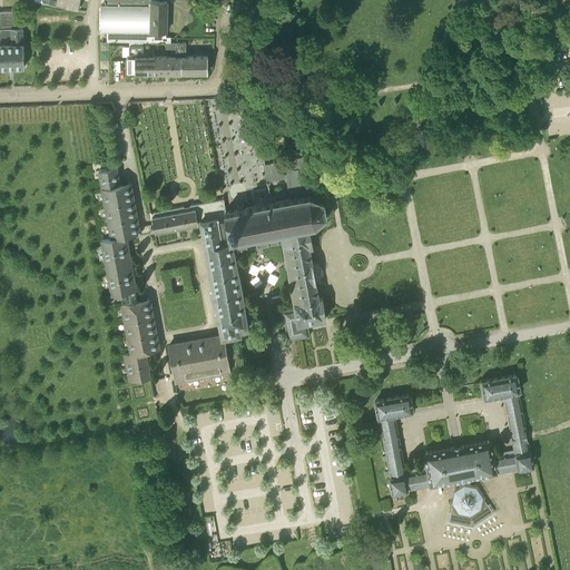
[(49,0),(49,3),(78,10),(79,0),(56,0),(56,1),(49,0)]
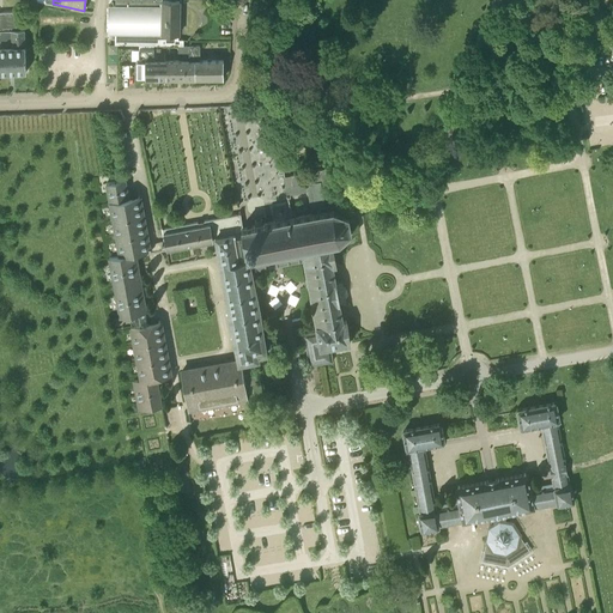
[(115,0),(116,5),(114,5),(113,34),(115,34),(115,44),(170,46),(170,35),(178,35),(180,0),(165,0),(115,0)]
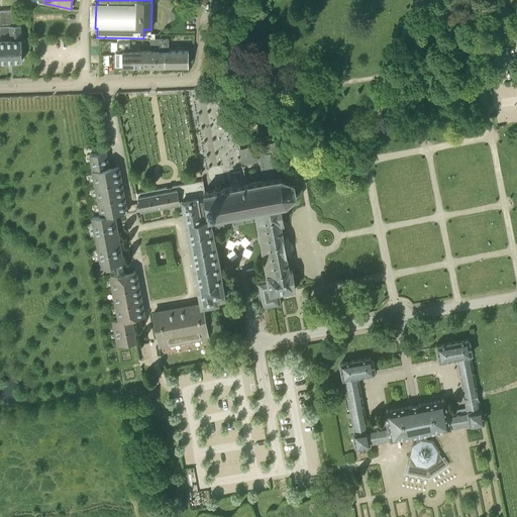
[(0,61),(22,61),(22,50),(21,39),(20,25),(13,25),(13,10),(0,10),(0,61)]
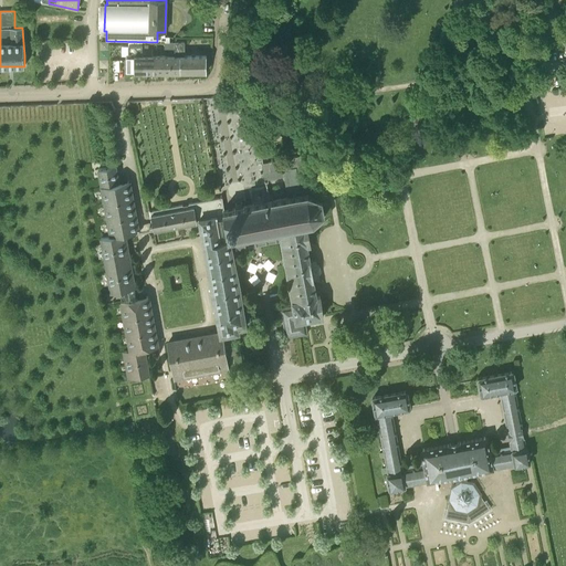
[(159,56),(158,72),(180,72),(179,55),(174,55),(174,42),(165,42),(165,49),(168,49),(167,56),(159,56)]
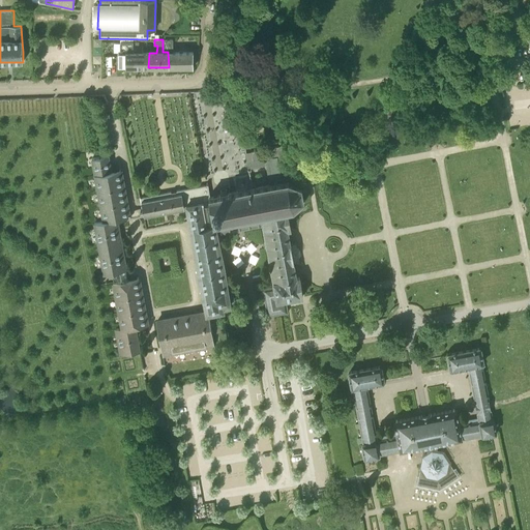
[(194,67),(194,52),(173,52),(173,39),(163,39),(163,52),(168,52),(169,67),(194,67)]
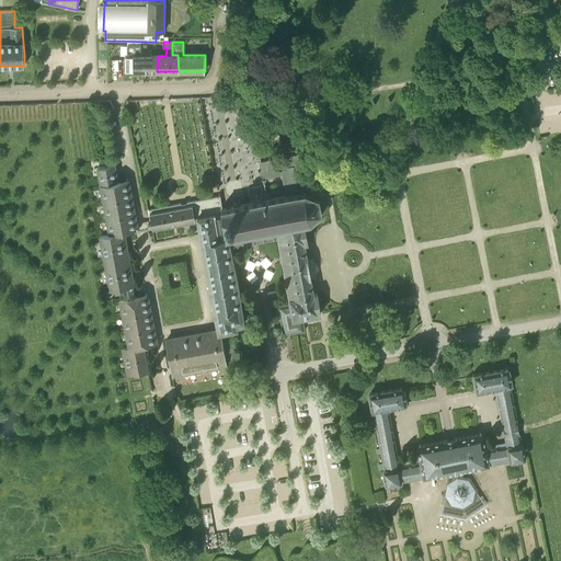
[(125,64),(125,71),(139,71),(140,48),(138,48),(138,45),(127,45),(127,56),(125,56),(125,64)]
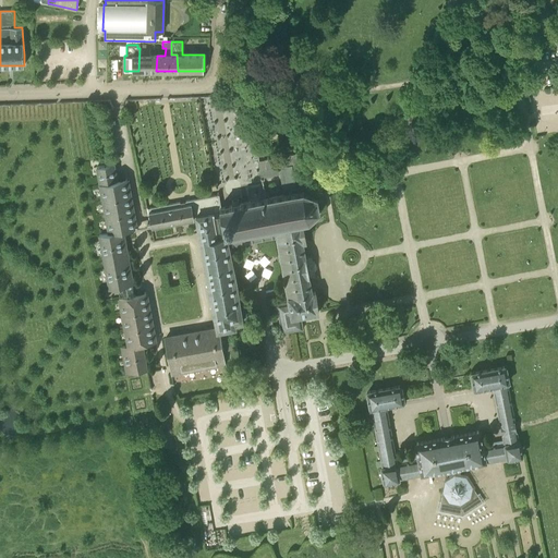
[(140,48),(138,71),(156,71),(157,56),(149,56),(150,47),(140,48)]
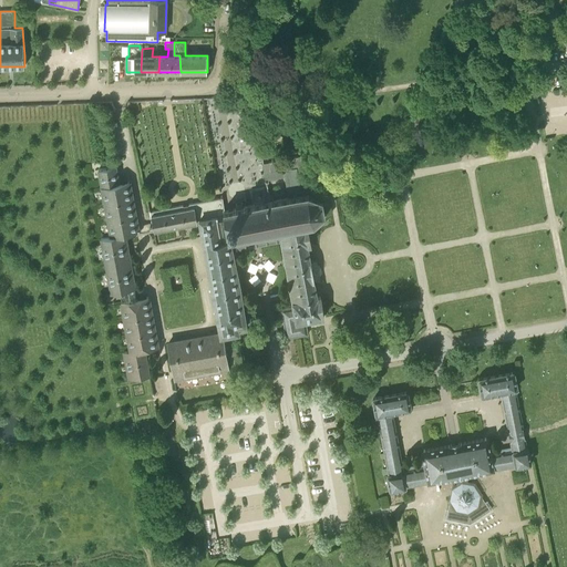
[(505,102),(518,106),(519,101),(507,96),(505,102)]
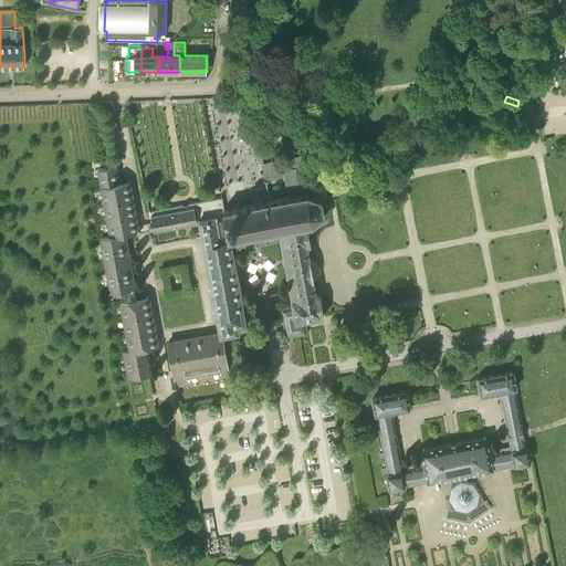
[(467,98),(467,111),(478,109),(478,98),(467,98)]
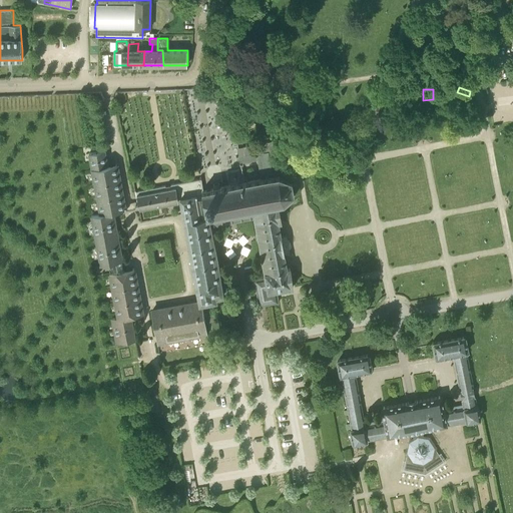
[(436,108),(442,116),(448,111),(441,104),(436,108)]
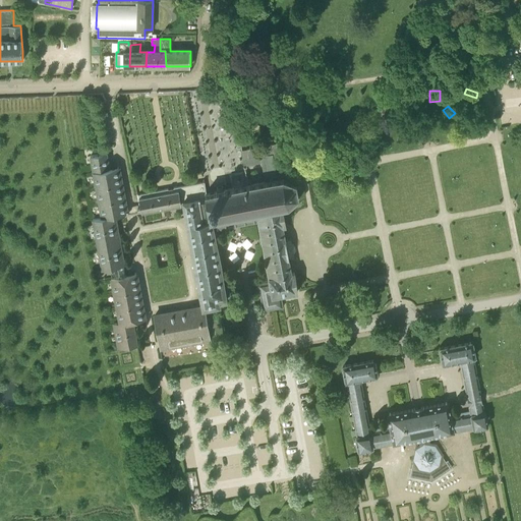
[(391,125),(387,135),(396,138),(400,129),(391,125)]
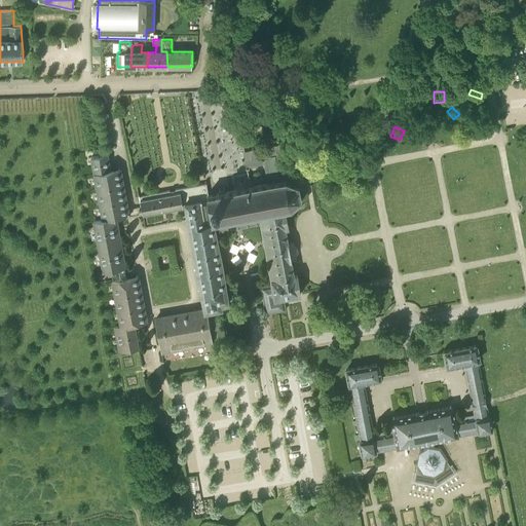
[(525,163),(525,149),(518,144),(512,152),(525,163)]
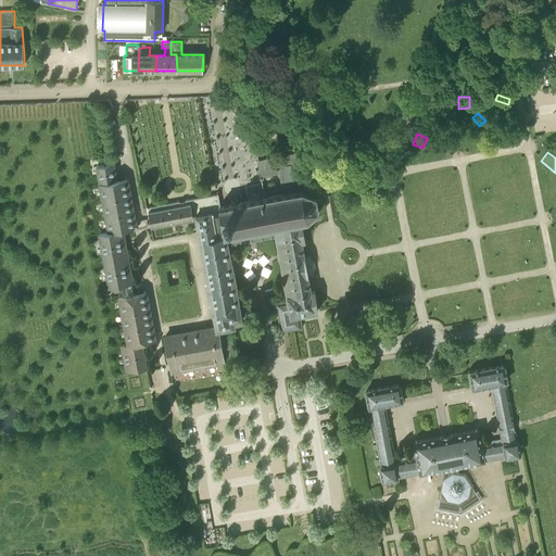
[(117,282),(119,295),(134,293),(133,282),(123,230),(123,229),(138,227),(137,226),(137,225),(135,225),(126,178),(116,179),(113,163),(97,166),(99,182),(98,184),(108,231),(99,234),(109,285),(117,282)]
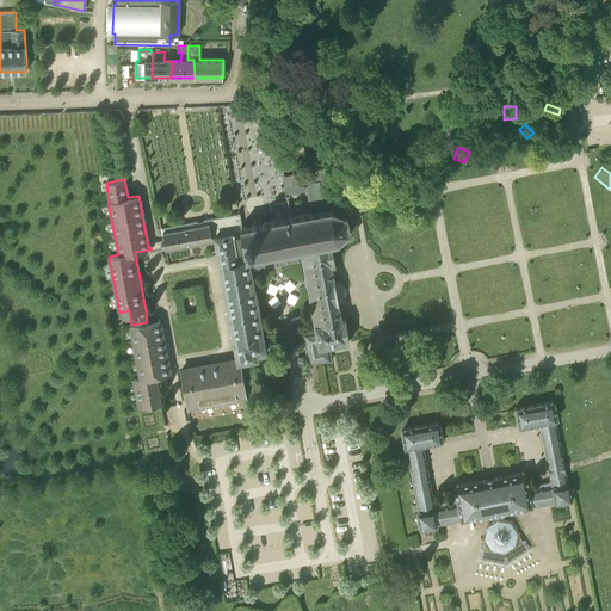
[(320,180),(287,187),(287,193),(307,190),(310,208),(309,209),(309,214),(332,209),(328,191),(322,192),(320,180)]
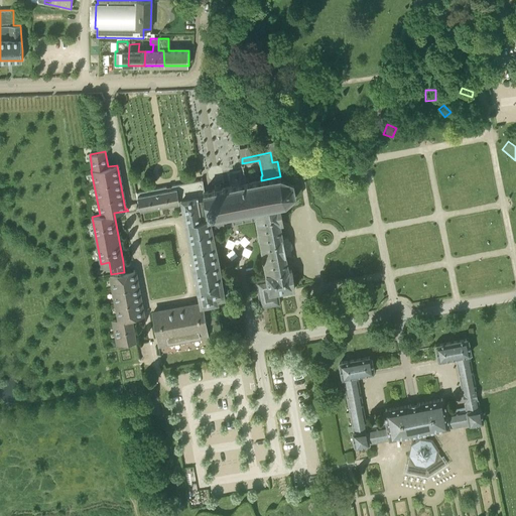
[(281,176),(280,176),(261,180),(246,183),(245,176),(231,179),(232,186),(221,188),(221,184),(215,185),(216,190),(205,191),(207,201),(212,227),(256,219),(255,214),(280,211),(279,206),(285,205),(286,205),(286,204),(295,196),(295,197),(296,196),(296,195),(293,182),(294,182),(293,181),(292,180),(292,181),(281,177),(281,176)]
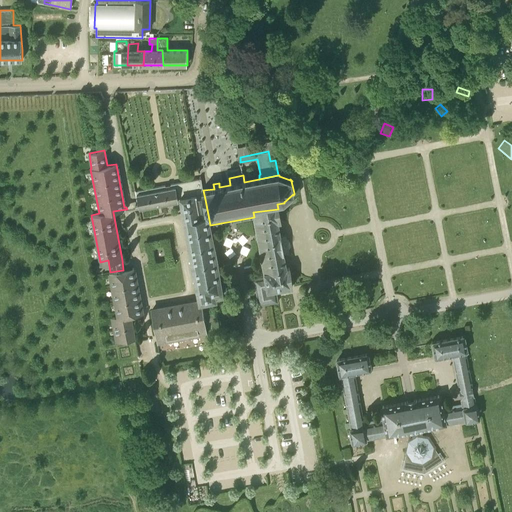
[(400,177),(404,197),(413,195),(410,175),(400,177)]
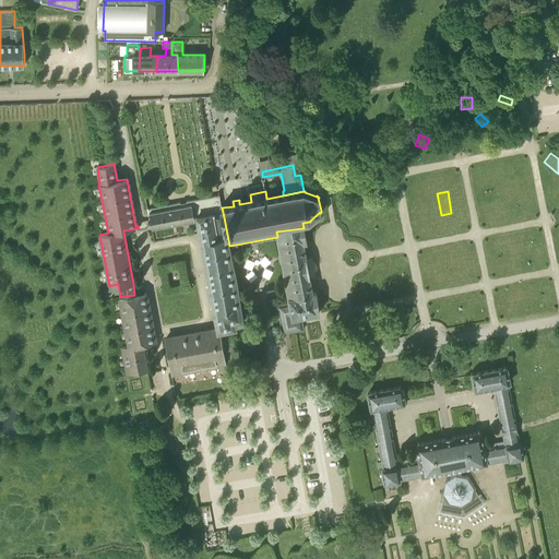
[(219,194),(149,207),(152,228),(194,221),(194,217),(197,216),(198,221),(206,219),(206,218),(214,216),(214,218),(224,217),(222,207),(219,194)]
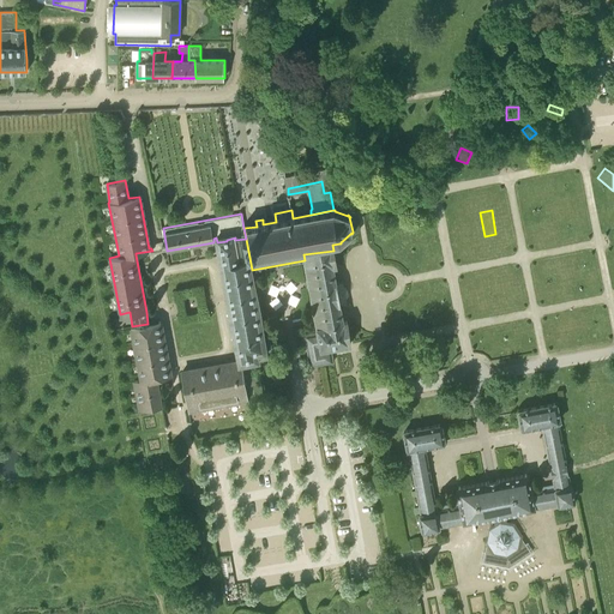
[(217,242),(239,362),(252,361),(268,359),(266,351),(265,342),(252,270),(246,239),(235,240),(235,238),(227,240),(227,241),(217,242)]
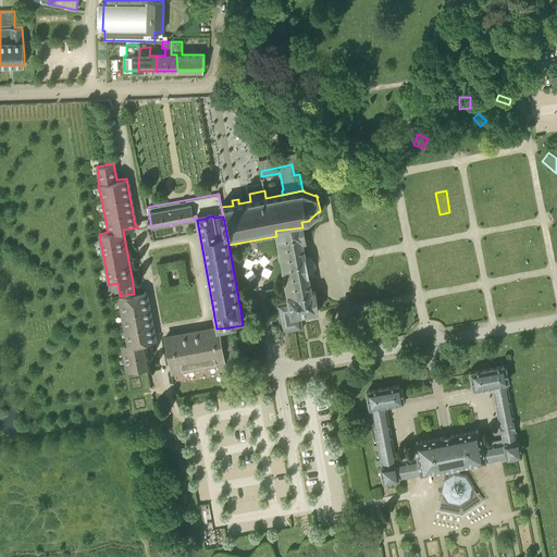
[(302,227),(275,231),(276,236),(288,301),(276,304),(282,332),(302,329),(299,314),(318,311),(314,291),(311,292),(305,254),(302,240),(306,240),(302,227)]
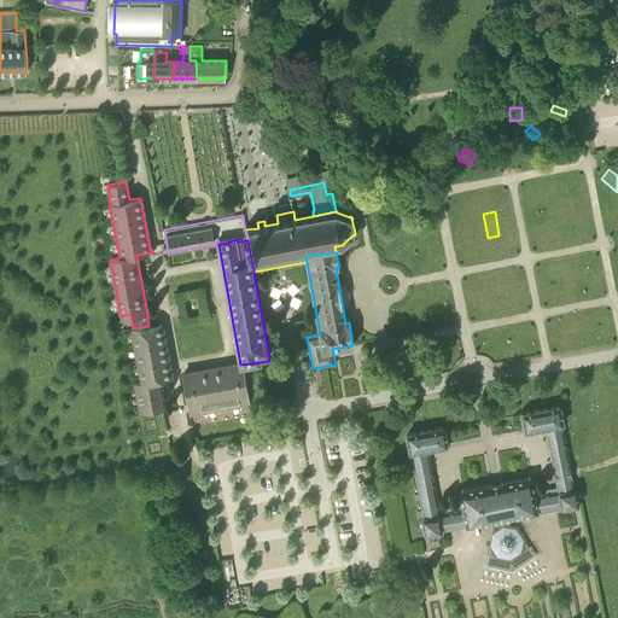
[(583,269),(559,274),(563,287),(586,281),(583,269)]
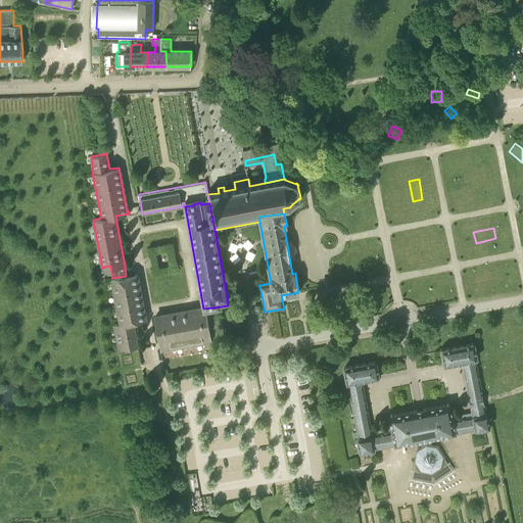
[(421,243),(423,252),(433,251),(431,241),(421,243)]
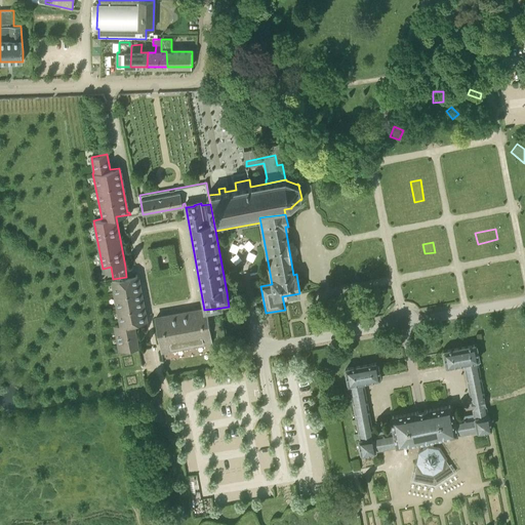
[(146,321),(137,275),(126,277),(113,279),(122,324),(115,325),(119,351),(138,348),(133,324),(146,321)]
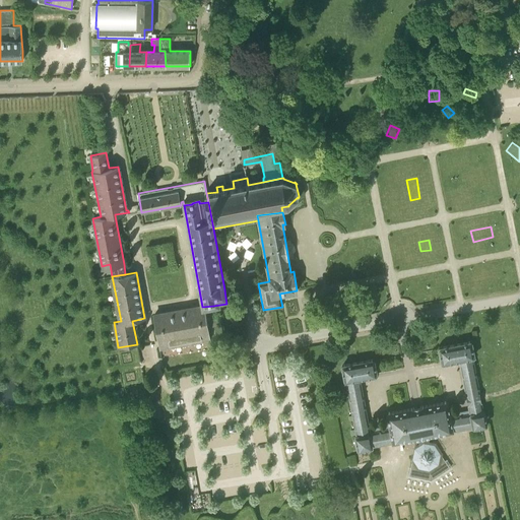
[(448,286),(451,286),(452,275),(441,273),(438,296),(446,297),(448,286)]
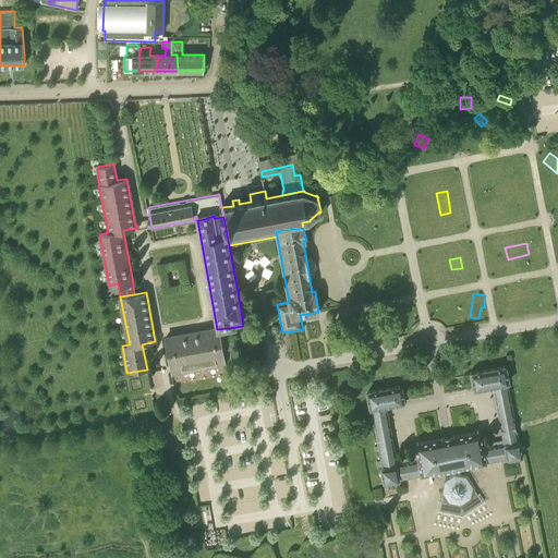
[(439,317),(443,315),(448,325),(456,319),(445,300),(433,306),(439,317)]
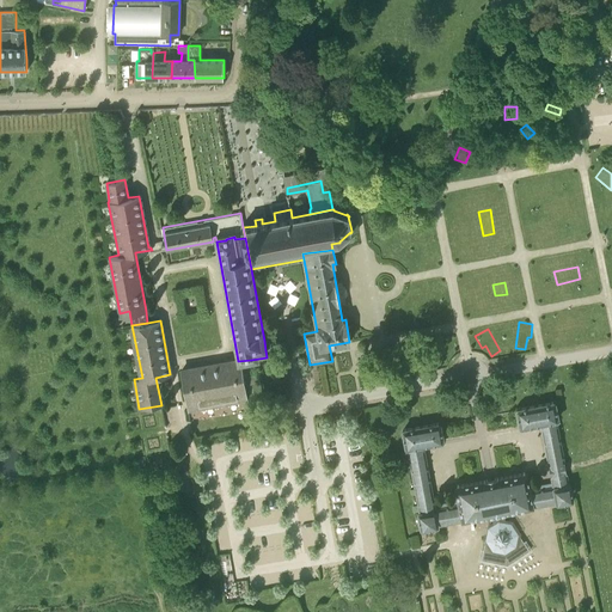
[(265,350),(276,348),(275,340),(264,341),(265,350)]
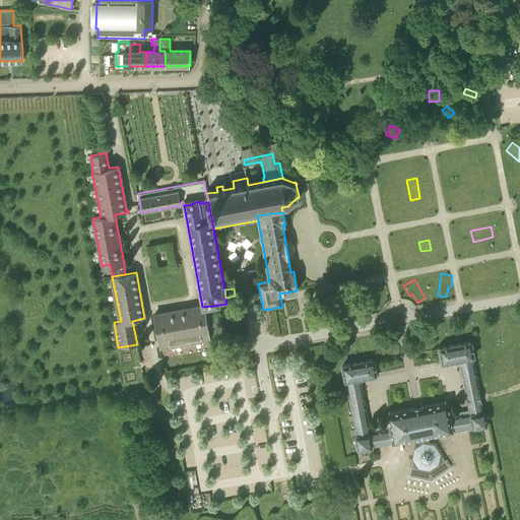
[(217,326),(213,306),(202,307),(153,316),(158,341),(159,348),(210,339),(209,332),(208,327),(217,326)]
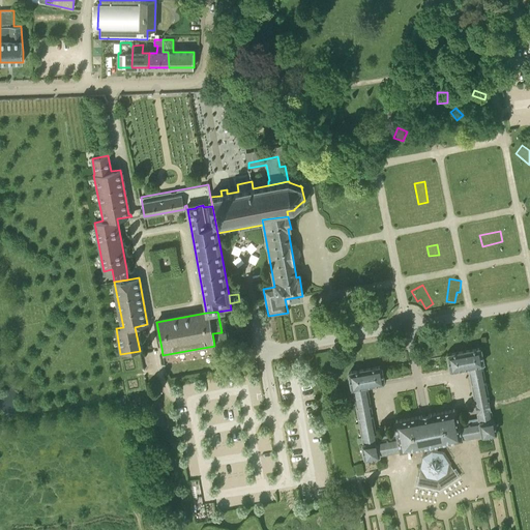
[(381,366),(380,366),(379,366),(379,365),(378,366),(350,372),(349,372),(349,373),(350,379),(351,379),(363,442),(360,443),(363,457),(365,459),(379,457),(380,454),(380,453),(384,452),(400,449),(400,451),(418,447),(442,443),(463,439),(463,438),(476,435),(480,434),(480,435),(483,437),(496,435),(497,432),(494,419),(491,419),(480,360),(482,359),(480,349),(479,348),(478,348),(477,348),(448,354),(448,355),(447,355),(450,370),(469,366),(478,417),(461,420),(457,410),(455,410),(455,409),(454,409),(452,409),(452,410),(395,420),(394,421),(394,422),(396,433),(376,437),(365,385),(384,382),(381,366)]
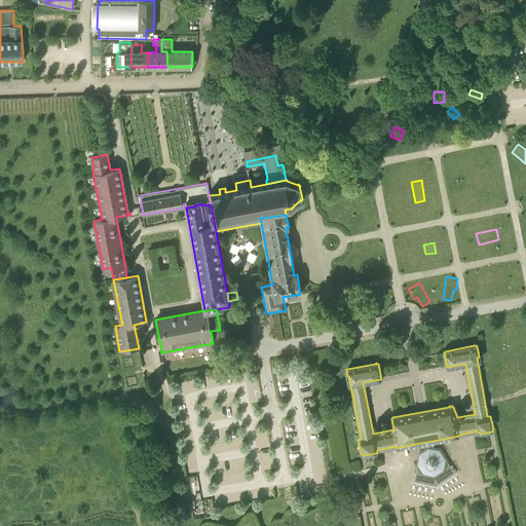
[(419,451),(416,472),(414,480),(435,484),(454,472),(447,461),(437,448),(439,440),(415,444),(419,451)]
